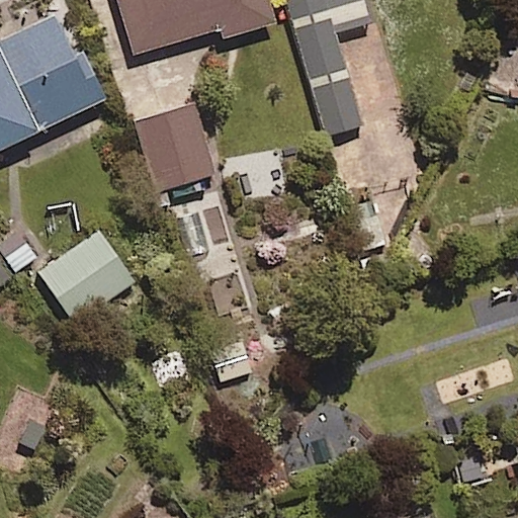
[(219,38),(268,23),(261,0),(116,0),(133,54),(216,29),(219,38)]
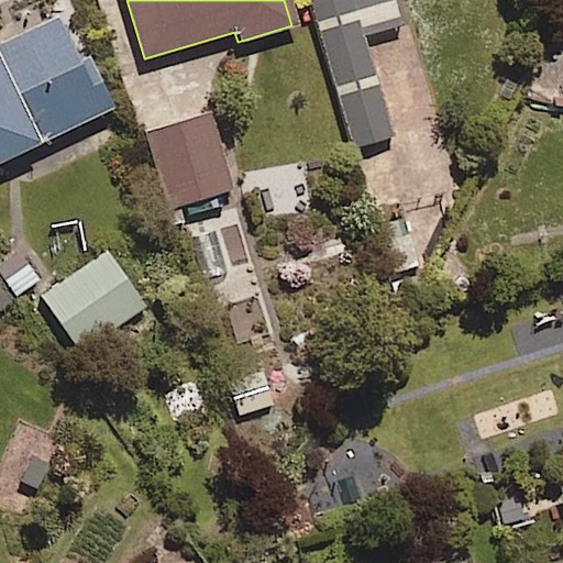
[(362,35),(397,25),(389,0),(309,0),(352,148),(392,138),(362,35)]
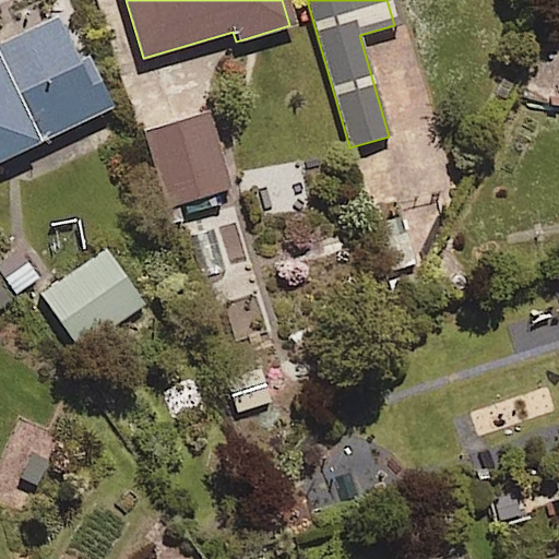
[(0,42),(0,159),(110,106),(84,52),(73,58),(52,16),(0,42)]
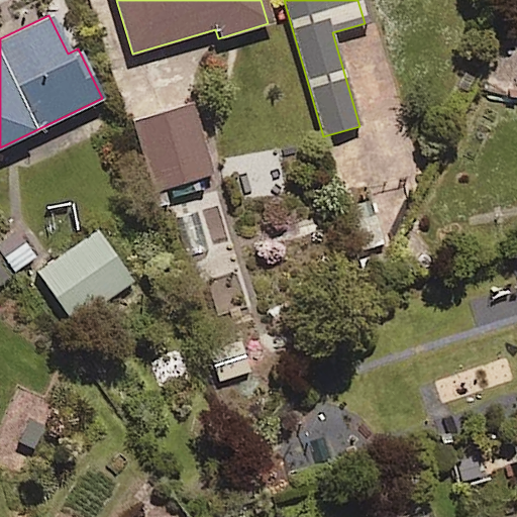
[(152,192),(211,175),(191,107),(133,123),(152,192)]
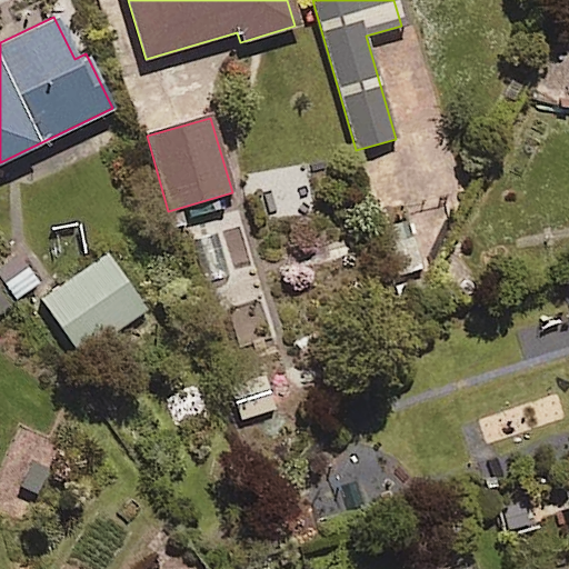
[(422,270),(401,186),(366,195),(387,280),(422,270)]
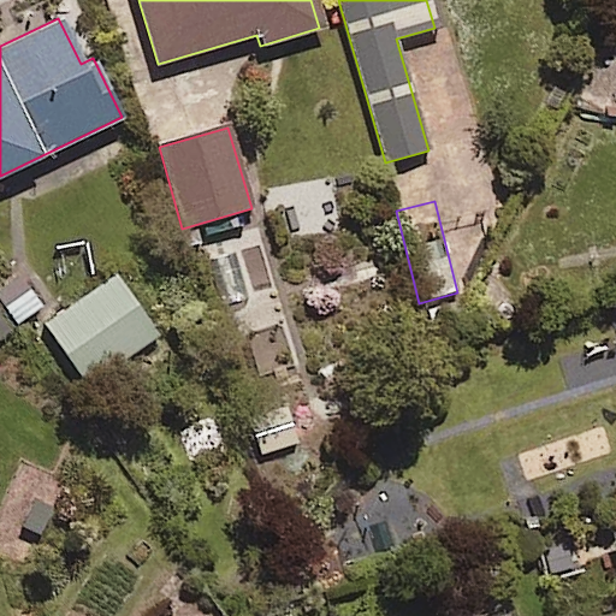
[(153,338),(112,277),(34,329),(75,390),(153,338)]
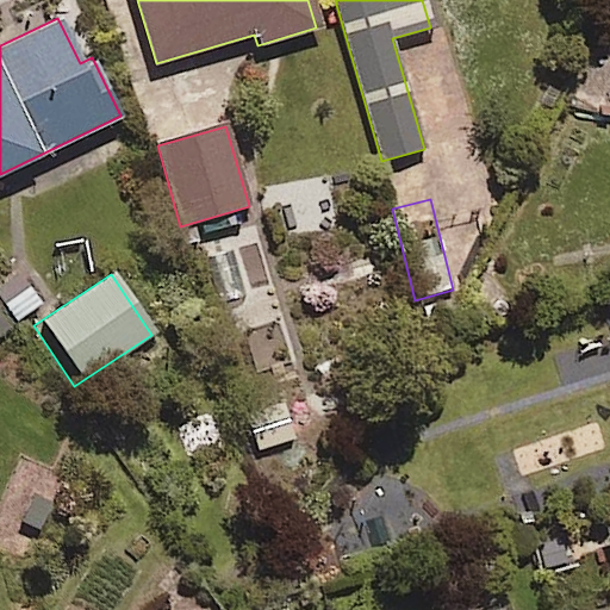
[(0,340),(11,334),(0,317),(0,340)]
